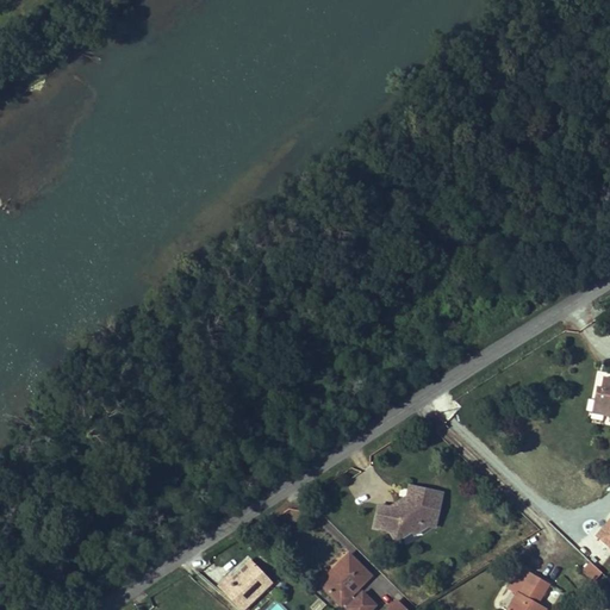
[(609,379),(603,378),(602,388),(597,387),(595,400),(604,403),(602,414),(608,415),(609,417),(609,379)]
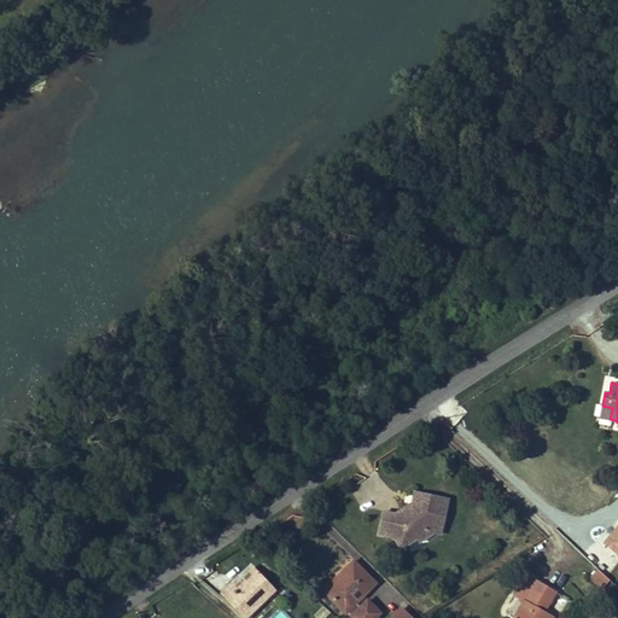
[(610,419),(612,408),(602,406),(600,418),(610,419)]
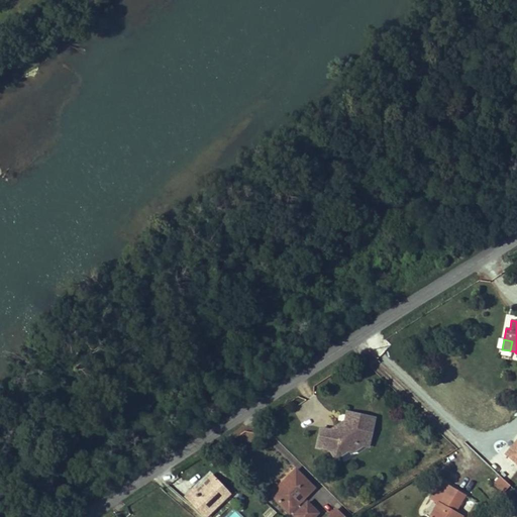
[(369,446),(375,418),(364,415),(364,416),(355,414),(346,412),(344,421),(346,425),(342,428),(339,427),(333,430),(331,430),(321,428),(317,447),(329,450),(335,459),(348,450),(349,450),(348,447),(354,443),(364,446),(369,446)]
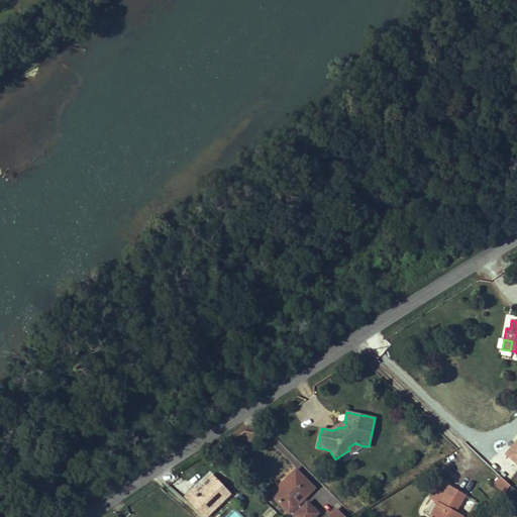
[(342,428),(346,425),(344,421),(331,430),(333,430),(339,427),(342,428)]
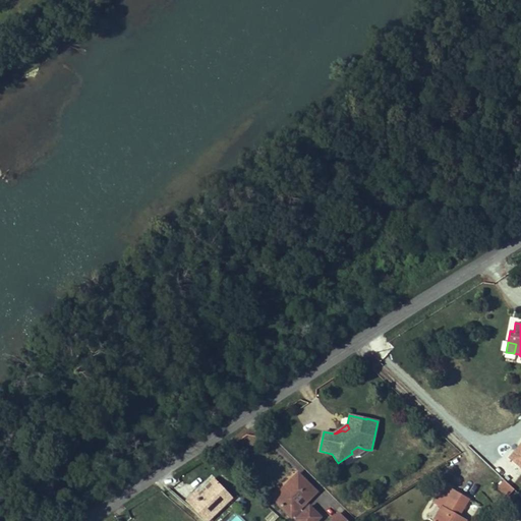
[(520,442),(508,458),(520,468),(520,442)]
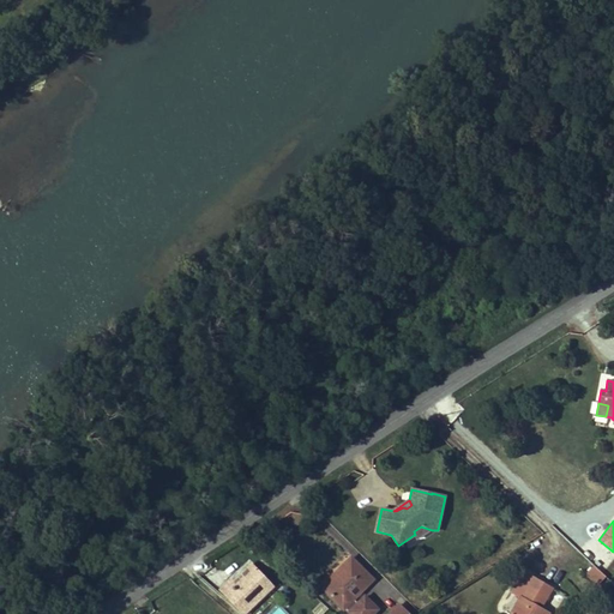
[(417,540),(432,530),(421,527),(414,531),(415,535),(414,535),(417,540)]
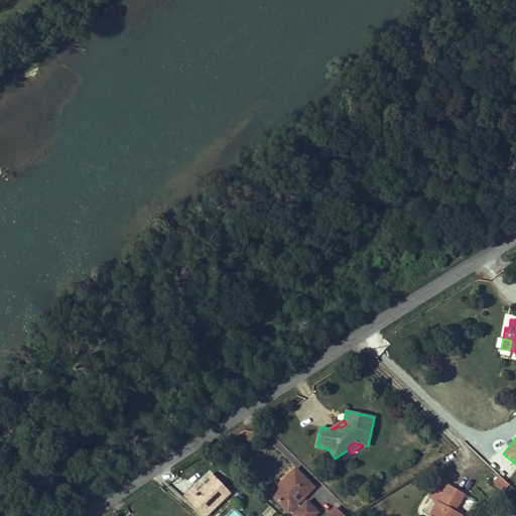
[(297,503),(313,487),(295,469),(270,494),(288,512),(289,511),(294,515),(313,515),(317,512),(306,501),(300,507),(297,503)]
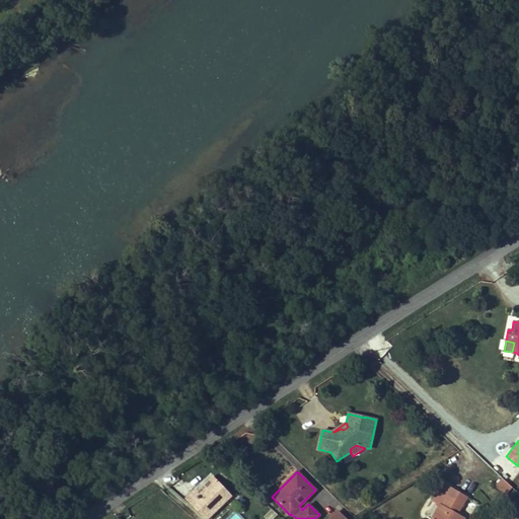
[(205,493),(217,482),(213,477),(197,493),(200,496),(204,492),(205,493)]
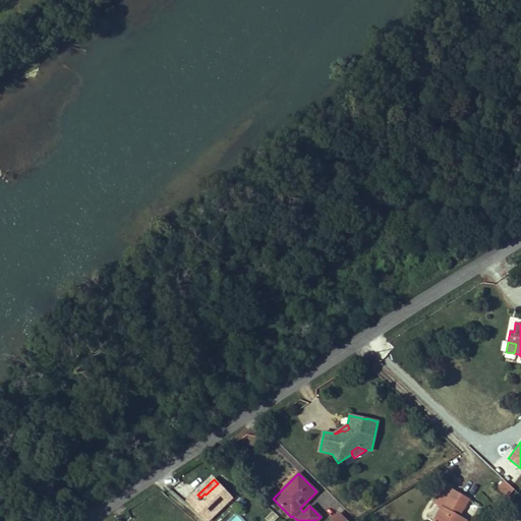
[(507,496),(514,488),(505,480),(498,487),(507,496)]
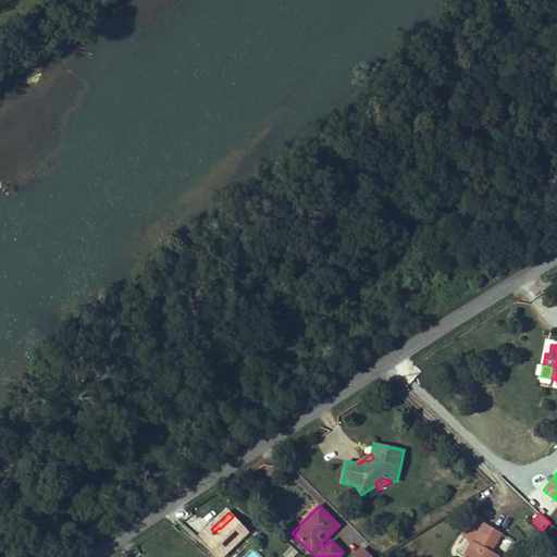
[(221,556),(248,532),(233,517),(220,529),(219,528),(214,532),(211,529),(209,527),(200,535),(221,556)]
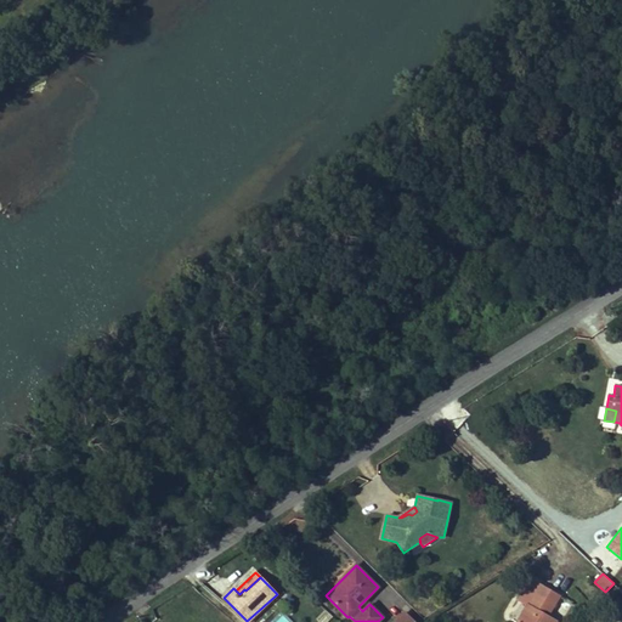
[(530,606),(542,586),(530,580),(518,599),(527,605),(530,606)]
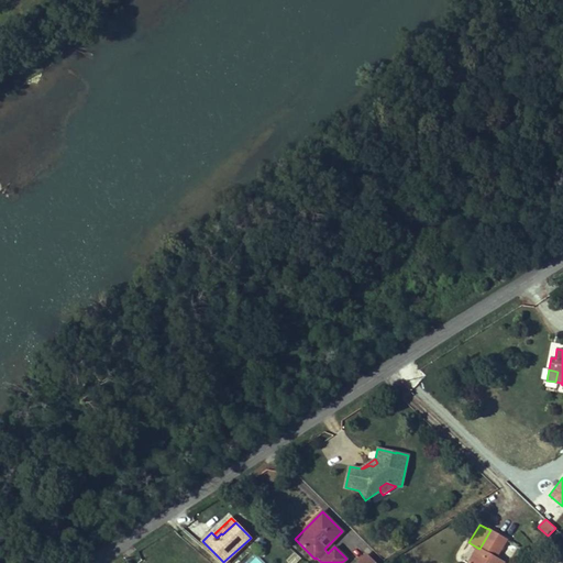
[(503,562),(504,562),(496,558),(507,540),(490,530),(479,549),(477,548),(470,561),(473,562),(503,562)]
